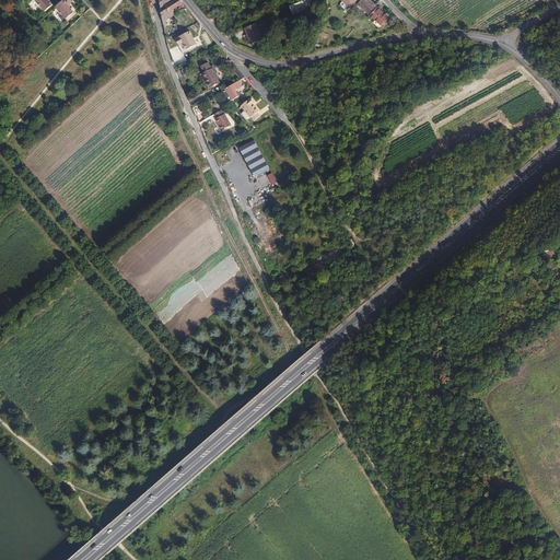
[(35,0),(38,3),(37,4),(42,9),(45,13),(54,6),(50,1),(49,1),(48,0),(35,0)]
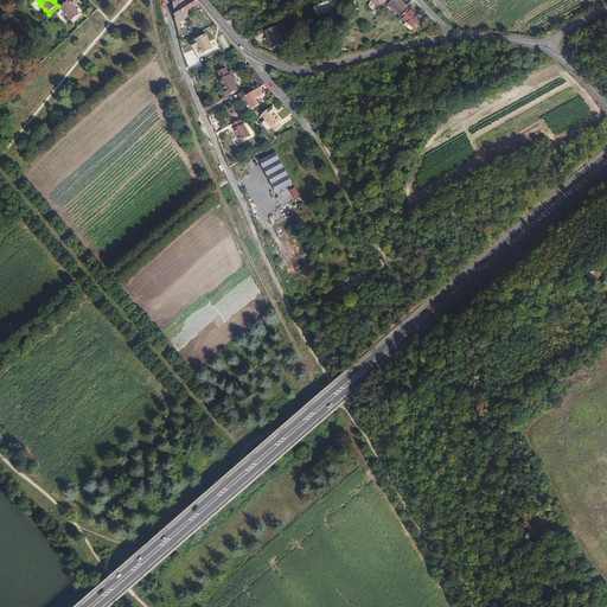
[(76,0),(70,0),(62,7),(65,12),(65,13),(69,17),(74,21),(81,13),(77,8),(75,6),(77,5),(80,2),(76,0)]
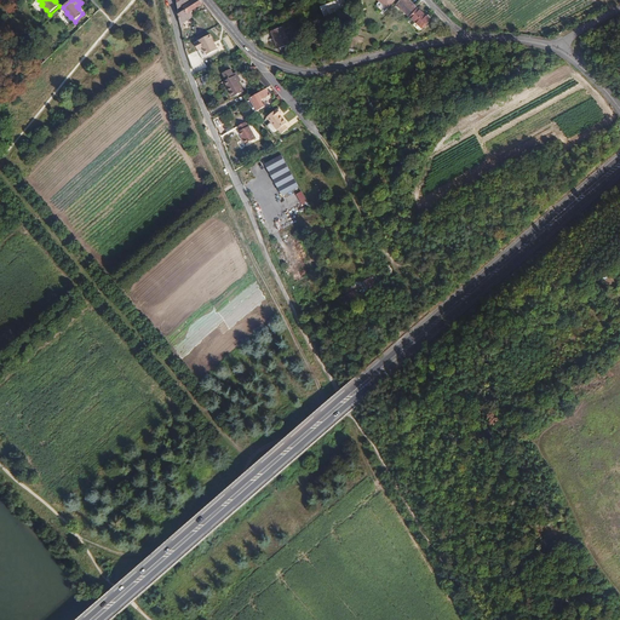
[(187,3),(184,0),(177,0),(181,24),(193,17),(190,12),(191,11),(187,3)]
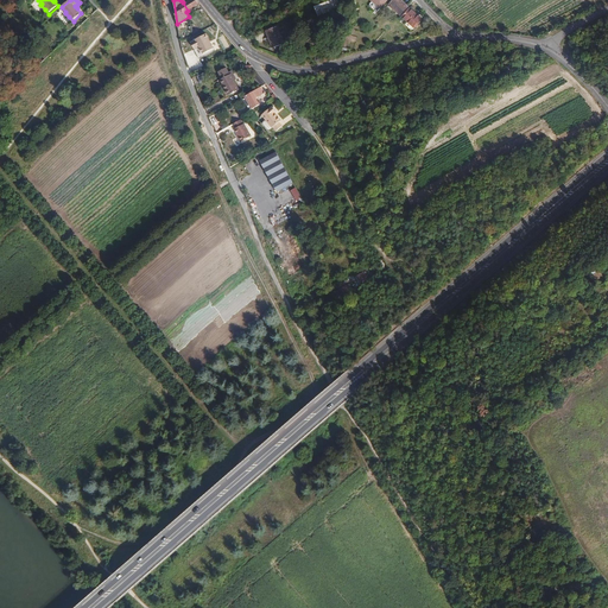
[(181,0),(183,2),(188,11),(198,4),(195,0),(181,0)]
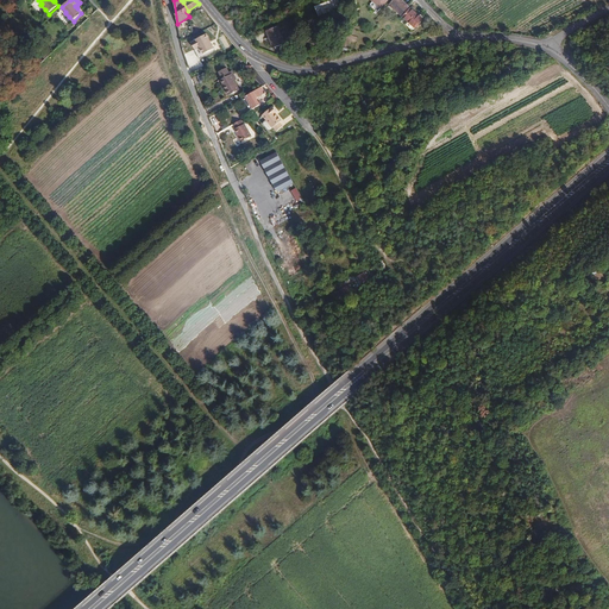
[(338,0),(330,0),(314,6),(319,14),(343,4),(340,0),(339,0),(338,1),(338,0)]
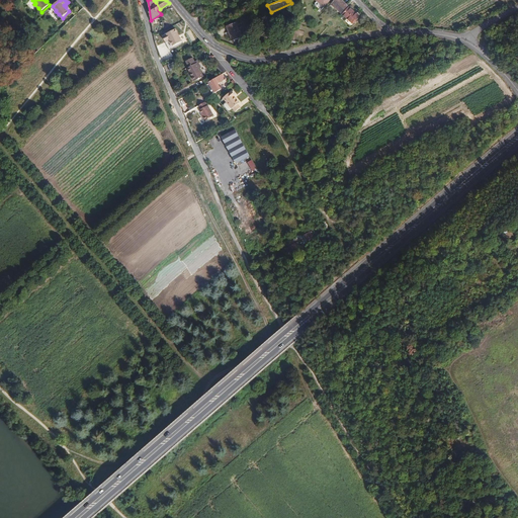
[(334,0),(331,4),(340,12),(347,5),(341,0),(334,0)]
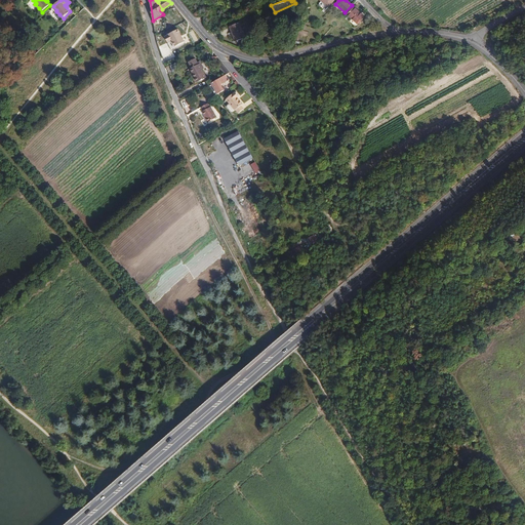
[(352,5),(345,12),(357,23),(364,15),(352,5)]
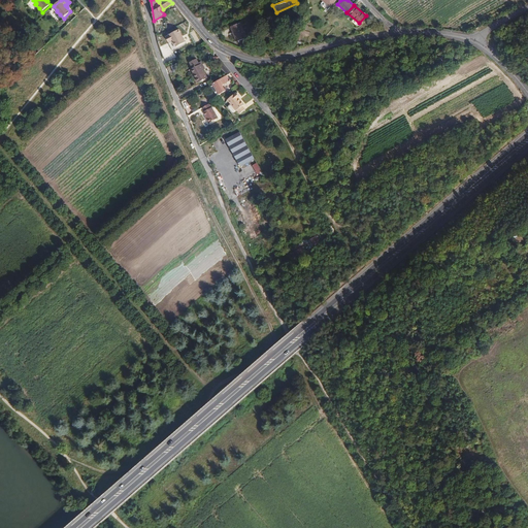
[(248,37),(241,22),(231,26),(237,41),(248,37)]
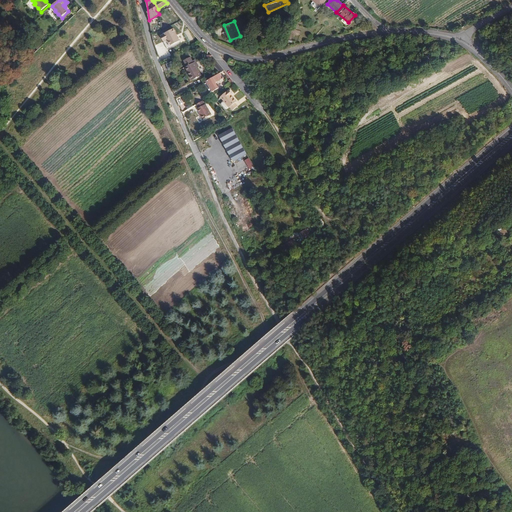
[(180,41),(173,29),(164,34),(165,34),(160,37),(163,42),(168,39),(171,46),(180,41)]
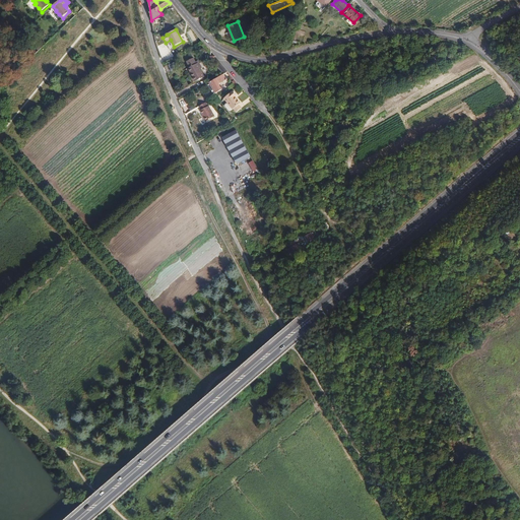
[(171,40),(166,43),(171,51),(184,44),(183,42),(174,47),(171,40)]
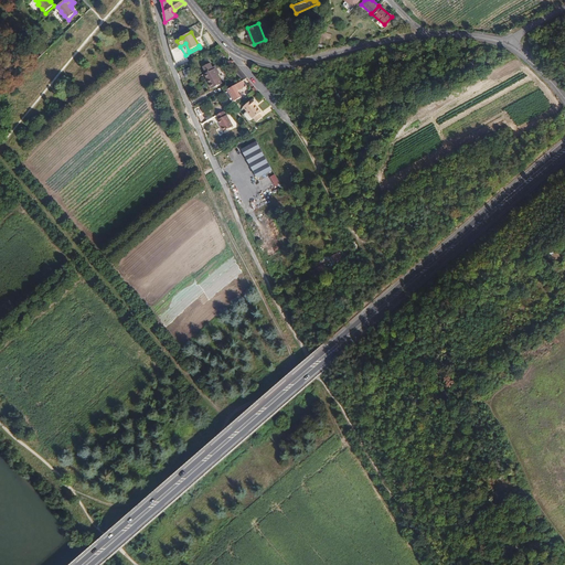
[(205,74),(213,70),(210,64),(202,68),(205,74)]
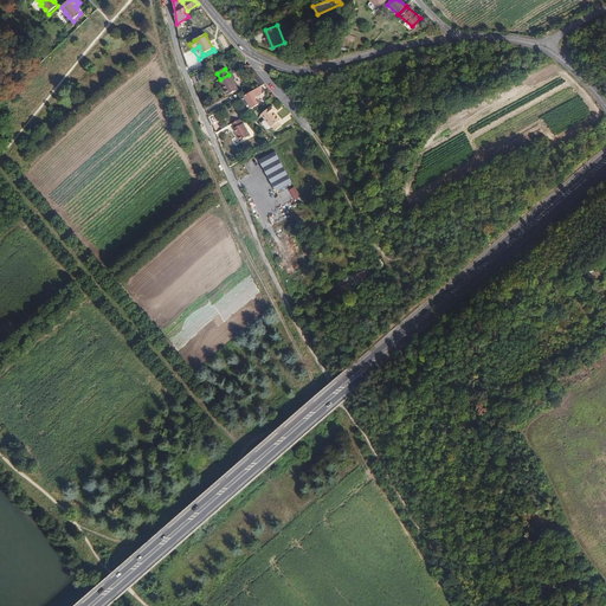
[(239,90),(230,75),(229,75),(220,79),(218,81),(220,86),(223,85),(229,95),(239,90)]
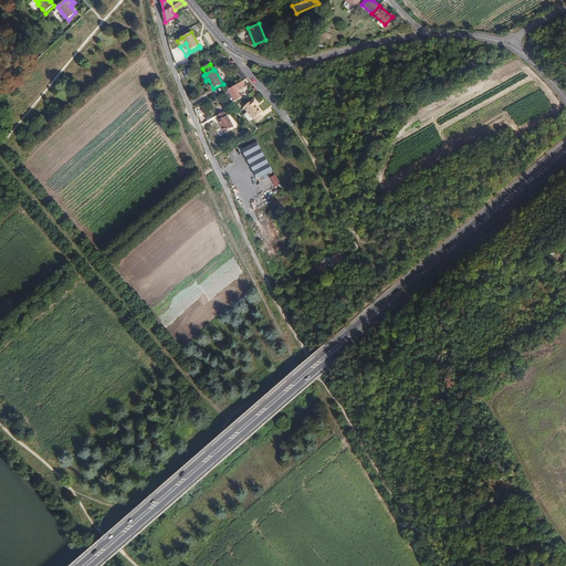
[(245,85),(242,81),(227,91),(234,103),(242,97),(238,90),(245,85)]
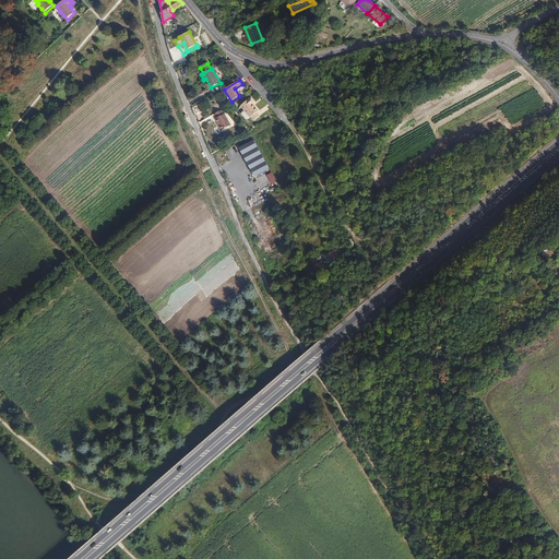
[(253,104),(250,98),(239,107),(244,111),(240,114),(241,116),(244,119),(246,120),(249,118),(252,122),(258,117),(256,114),(258,111),(252,105),(253,104)]
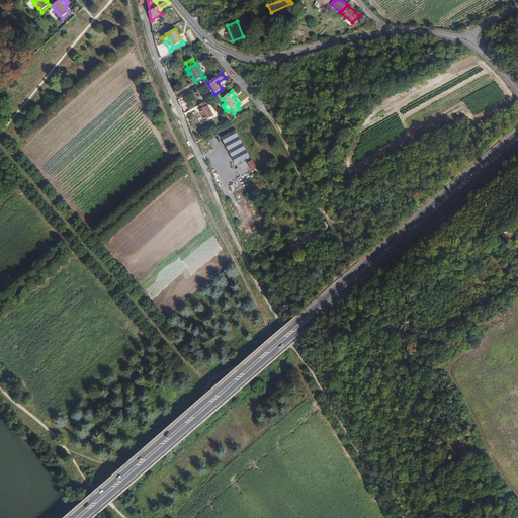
[(206,106),(204,102),(197,106),(200,110),(198,110),(200,114),(202,116),(201,117),(204,121),(213,117),(207,106),(206,106)]
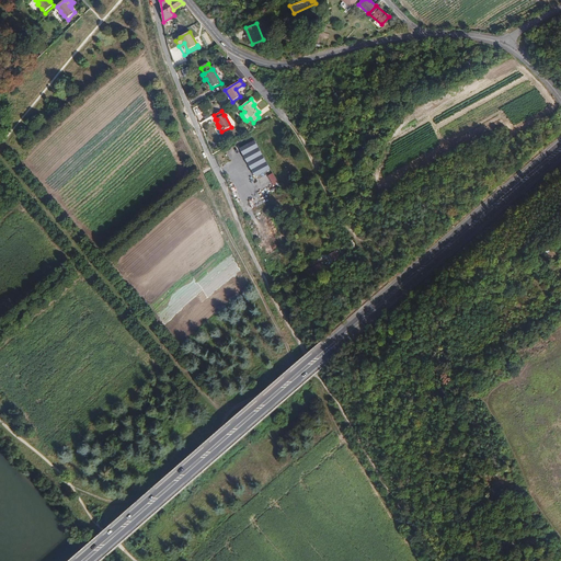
[(254,178),(270,170),(253,140),(239,149),(254,178)]
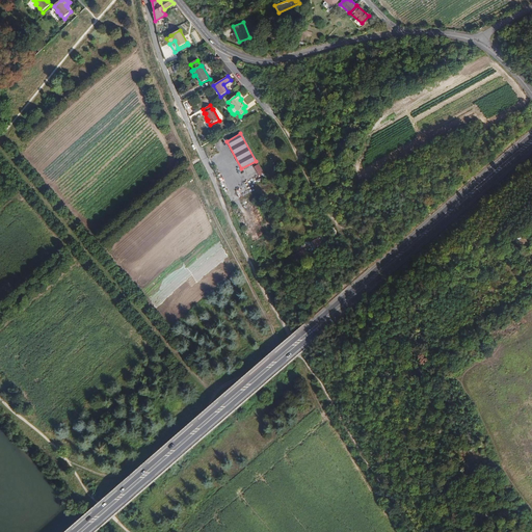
[(259,176),(263,173),(259,164),(254,166),(259,176)]
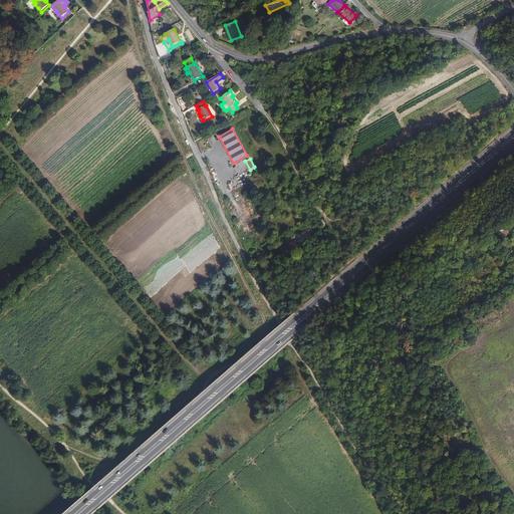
[(301,234),(305,240),(312,236),(308,230),(301,234)]
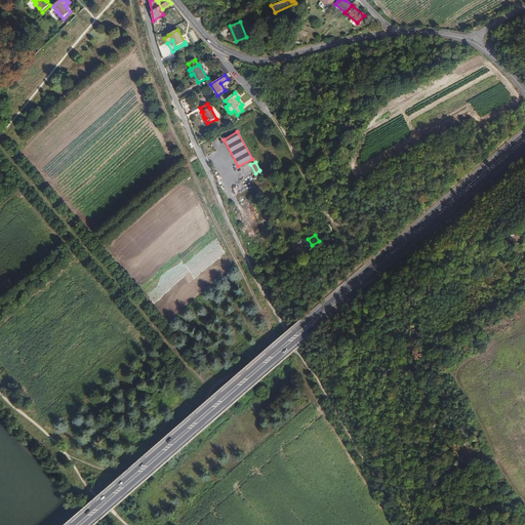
[(305,250),(301,245),(287,253),(290,258),(305,250)]
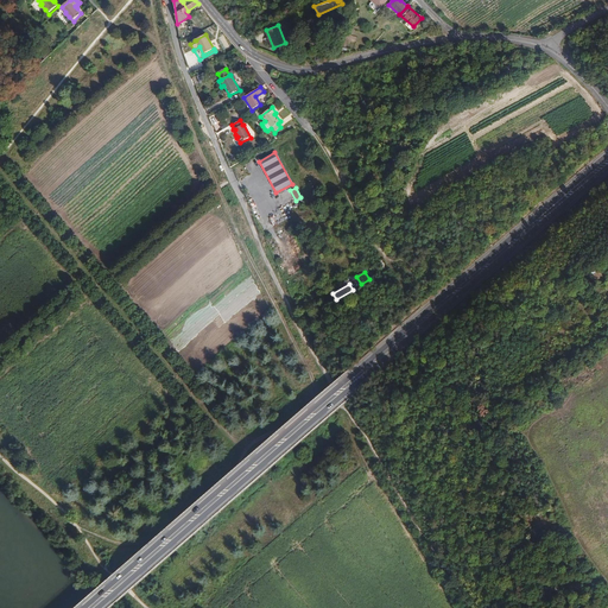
[(461,378),(453,363),(444,368),(453,382),(461,378)]
